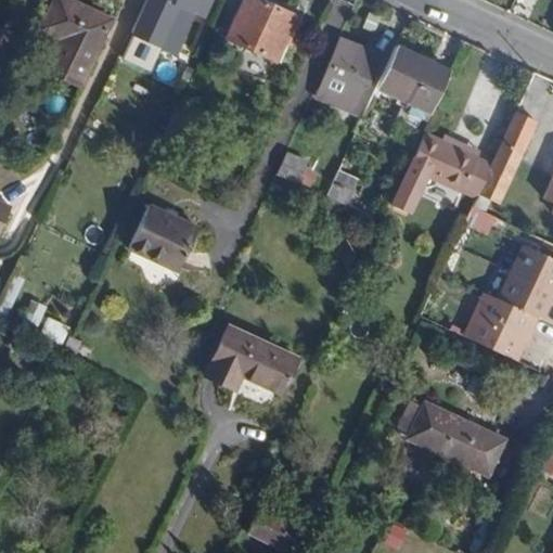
[(80,0),(60,0),(48,25),(63,33),(49,63),(86,80),(115,16),(80,0)]
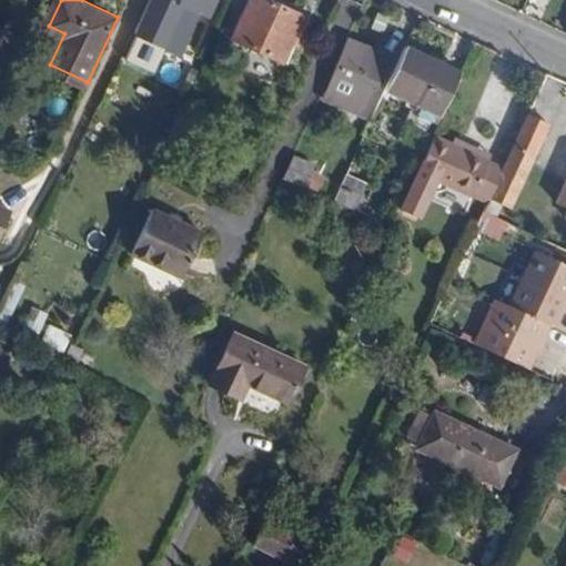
[(151,0),(135,33),(180,56),(194,27),(182,18),(185,10),(190,9),(206,19),(210,20),(219,0),(151,0)]
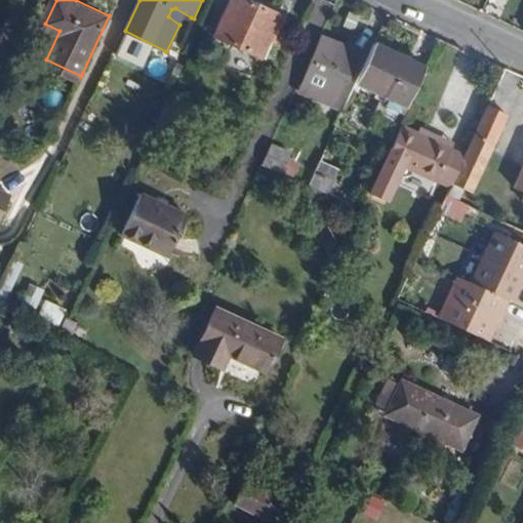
[(232,0),(214,38),(262,61),(281,18),(241,0),(232,0)]
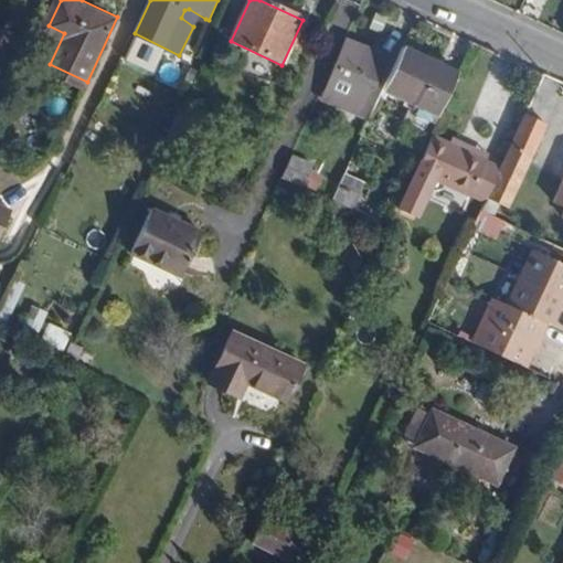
[(181,18),(193,27),(195,23),(202,27),(205,19),(189,9),(184,10),(181,18)]
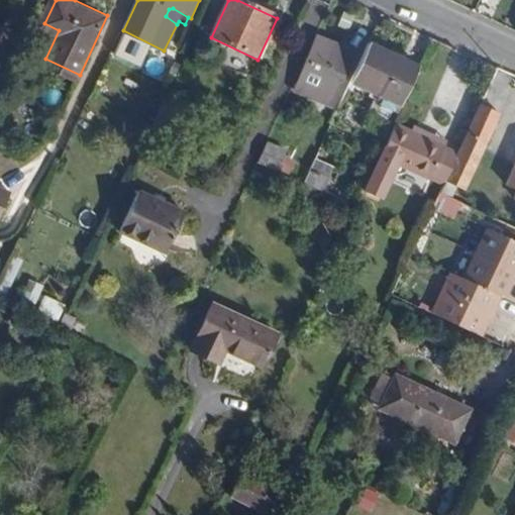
[(316,40),(295,92),(336,109),(357,57),(316,40)]
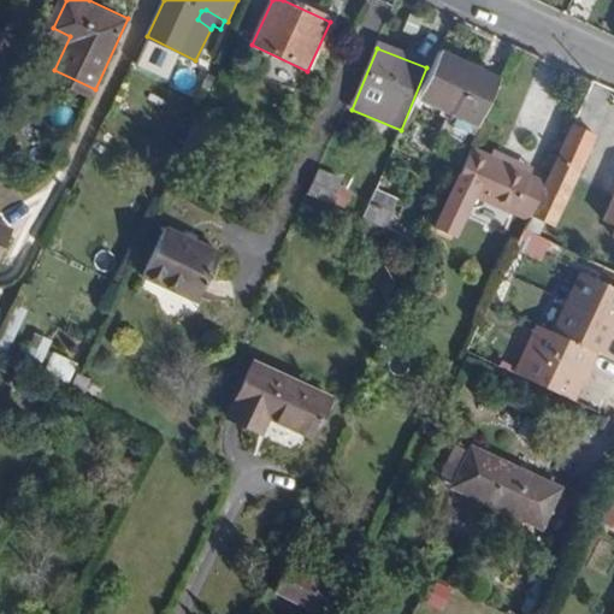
[(440,53),(419,101),(478,129),(500,82),(440,53)]
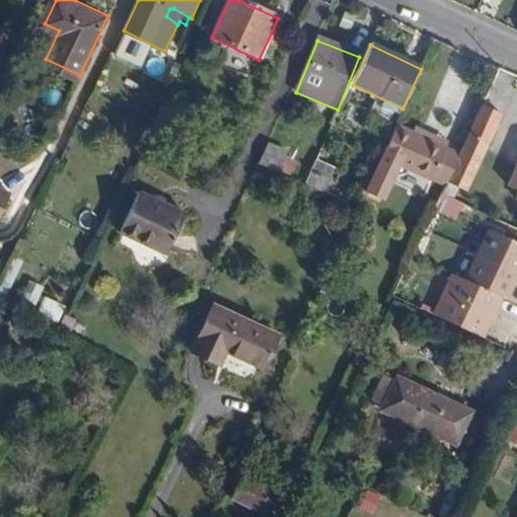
[(395,124),(400,114),(389,108),(384,120),(353,105),(347,120),(388,139),(395,124)]
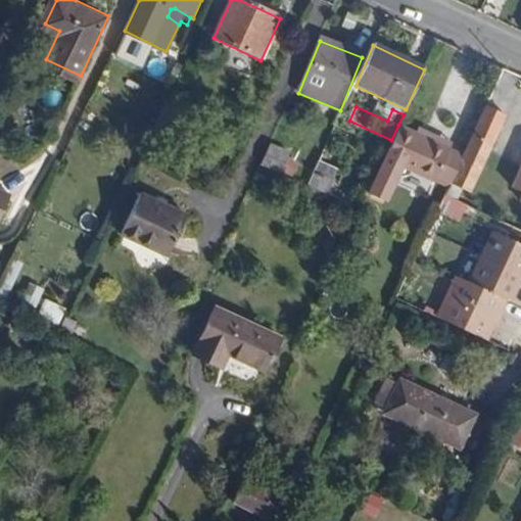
[(487,108),(452,184),(464,189),(471,192),(507,115),(487,108)]
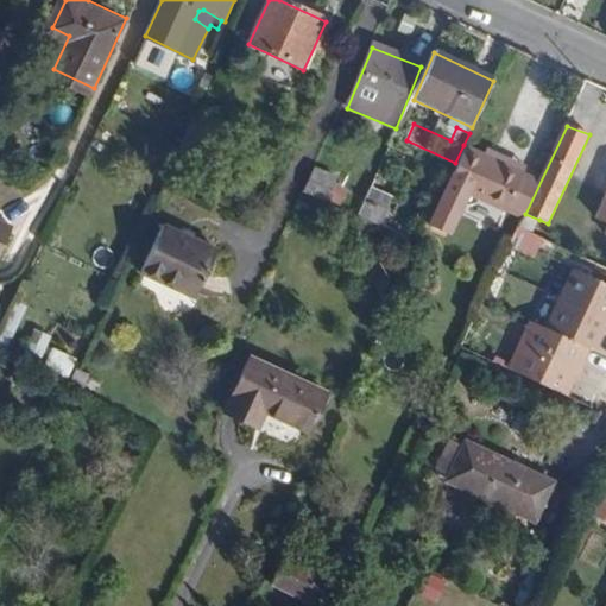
[(455,163),(437,203),(459,213),(467,195),(506,213),(523,174),(485,156),(464,145),(455,163)]
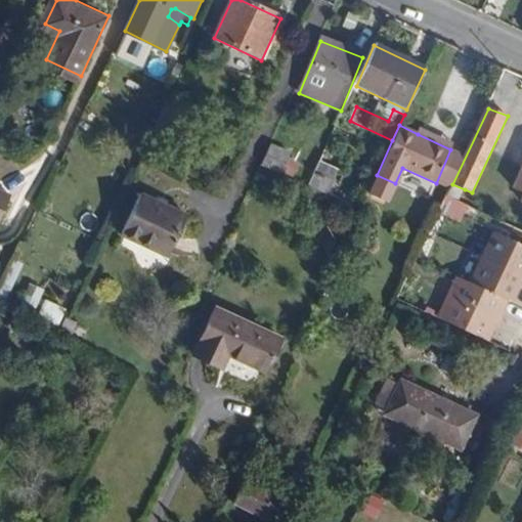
[(418,134),(450,149),(453,143),(421,128),(418,134)]
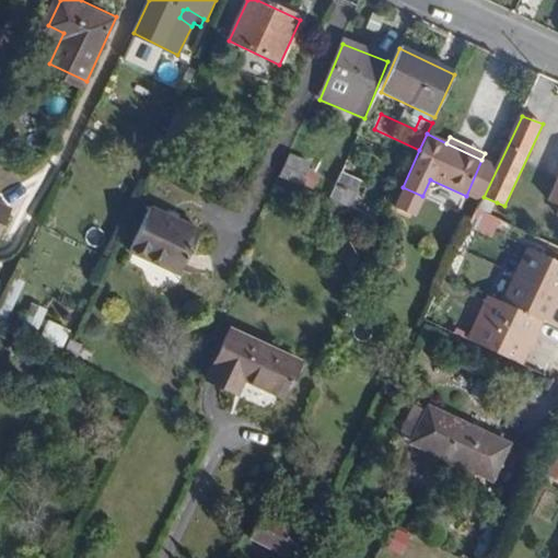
[(557,179),(548,199),(557,204),(557,179)]
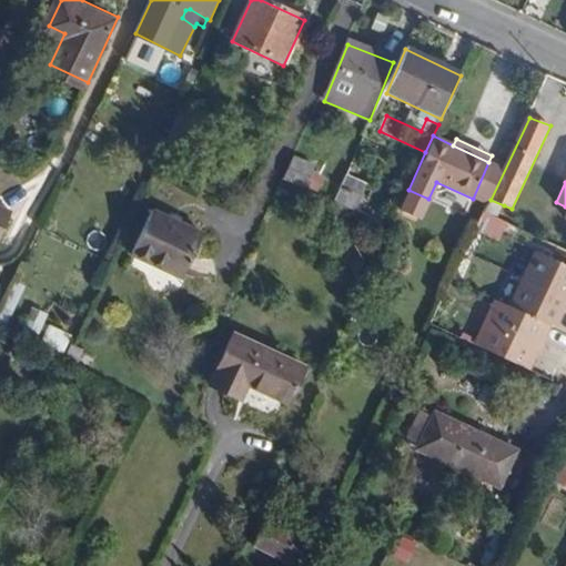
[(489,200),(483,211),(498,219),(504,205),(491,200),(489,200)]
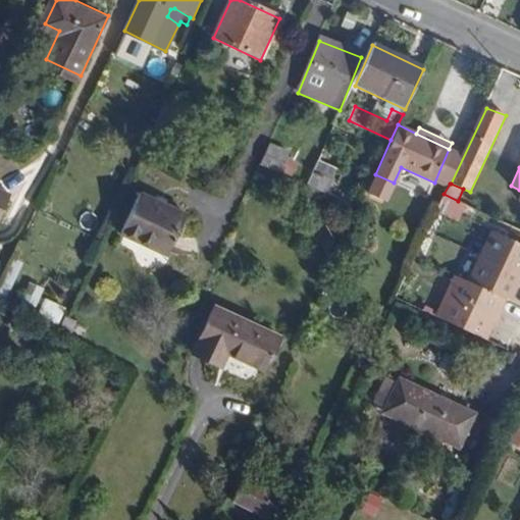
[(0,218),(10,198),(0,193),(0,218)]
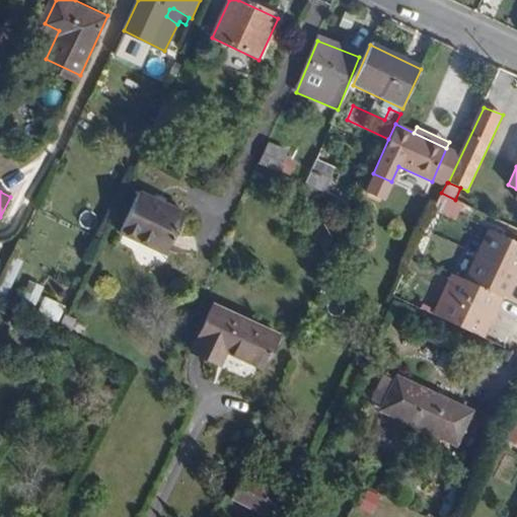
[(441,193),(432,214),(451,223),(461,203),(455,200),(441,193)]
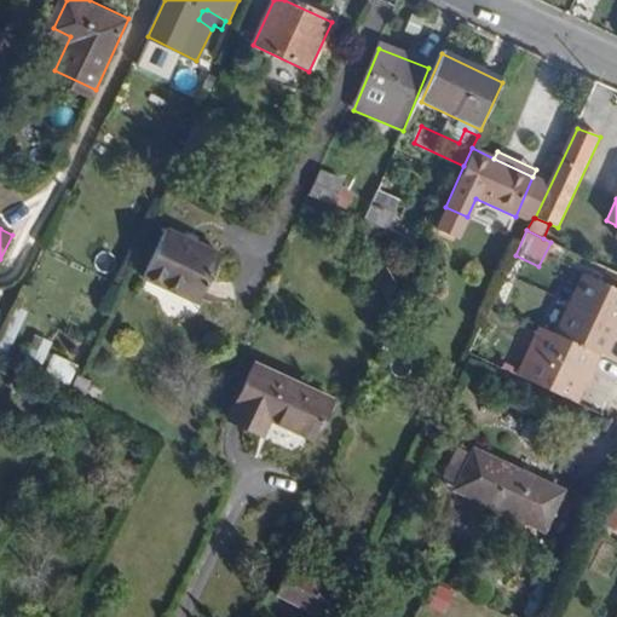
[(166,232),(145,278),(200,304),(220,260),(221,257),(168,232),(166,232)]
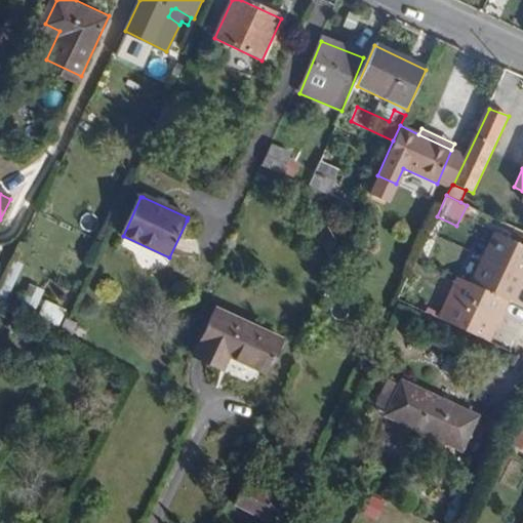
[(522,246),(493,234),(469,285),(511,305),(522,278),(522,246)]
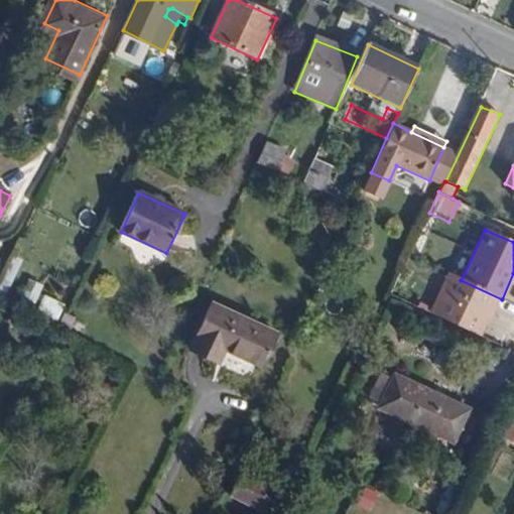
[(414,275),(406,290),(433,302),(440,287),(414,275)]
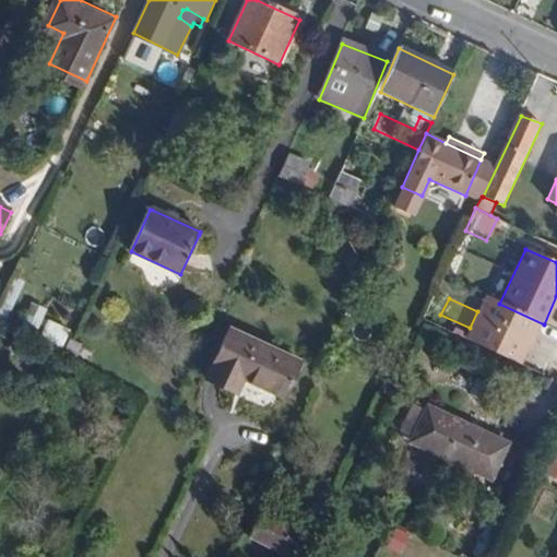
[(229,331),(205,380),(235,394),(243,379),(279,395),(294,362),(229,331)]
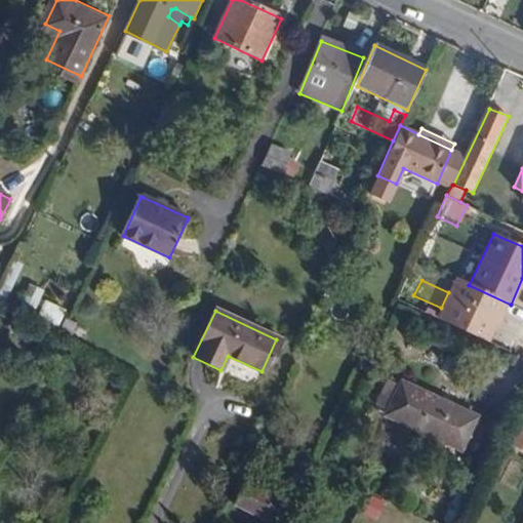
[(67,319),(59,333),(70,338),(76,324),(67,319)]
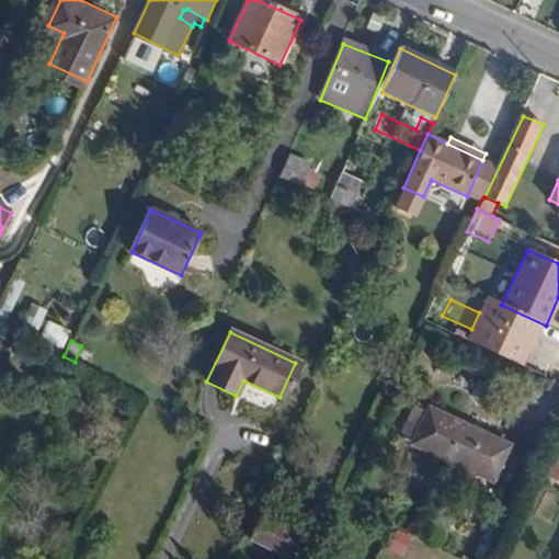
[(431,409),(413,445),(490,482),(509,446),(431,409)]
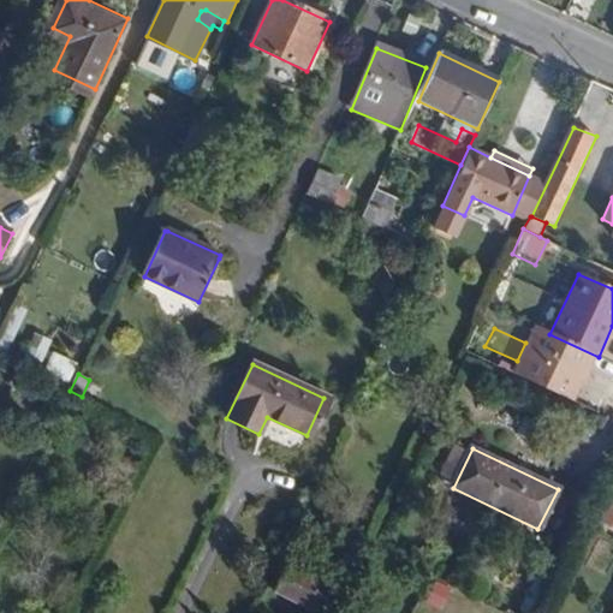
[(286,565),(275,590),(320,612),(326,612),(338,589),(286,565)]
